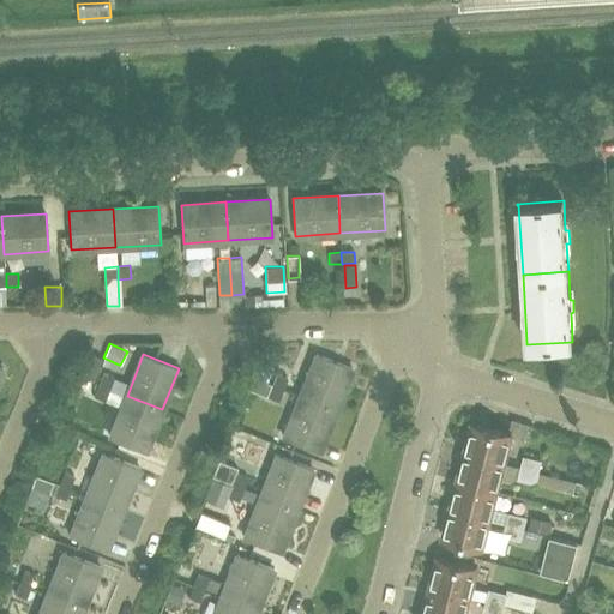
[(300,396),(336,409),(351,368),(317,354),(300,396)]
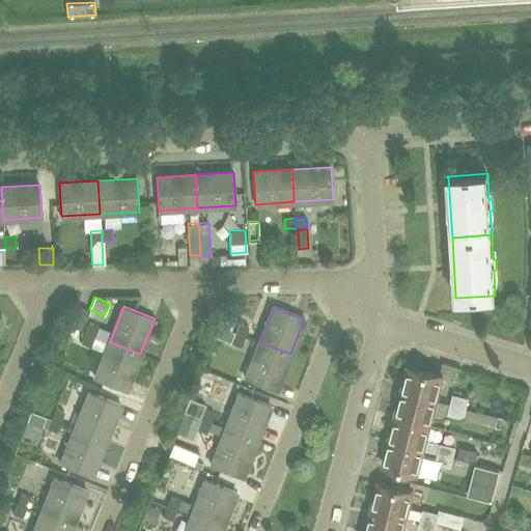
[(85,332),(94,336),(99,327),(89,323),(85,332)]
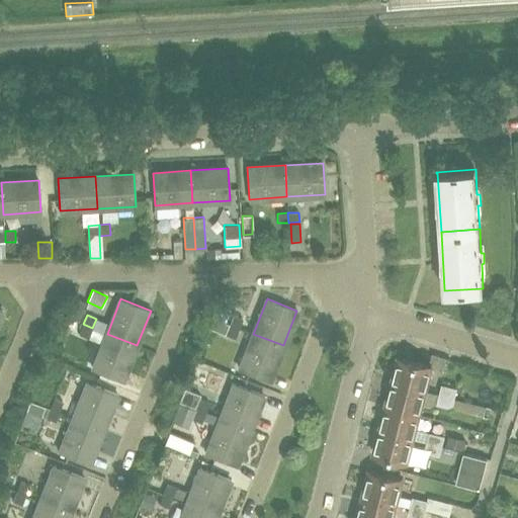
[(239,328),(243,318),(233,315),(230,325),(239,328)]
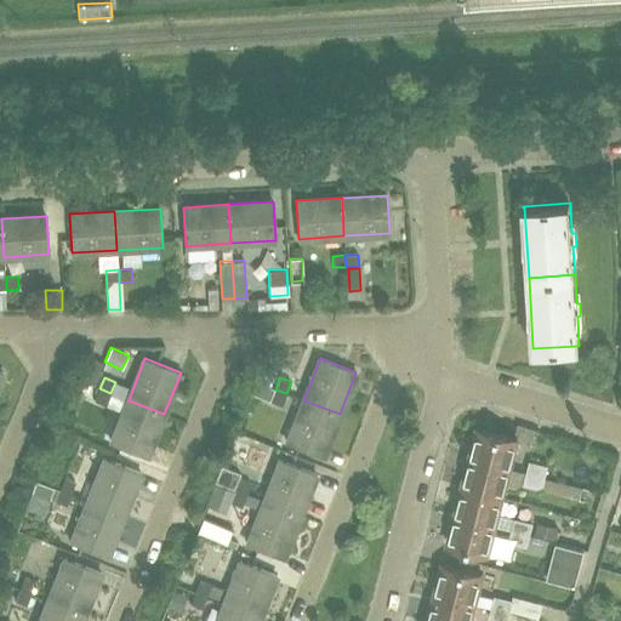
[(252,394),(271,400),(275,389),(257,382),(252,394)]
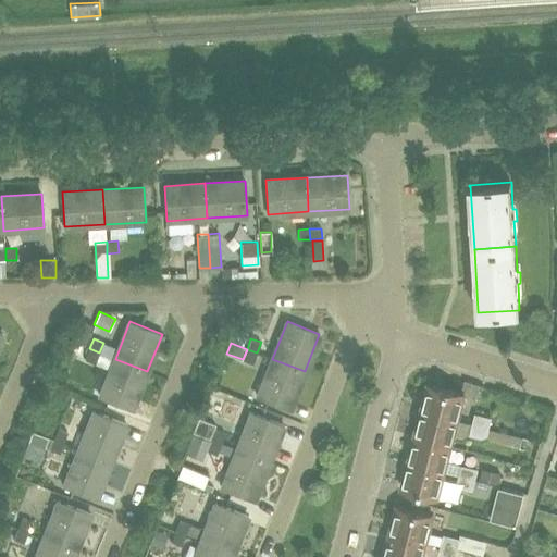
[(96,363),(99,353),(89,348),(85,359),(96,363)]
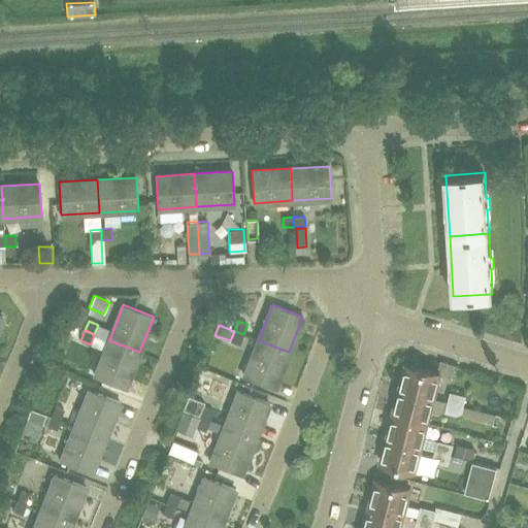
[(240,344),(243,334),(234,331),(230,340),(240,344)]
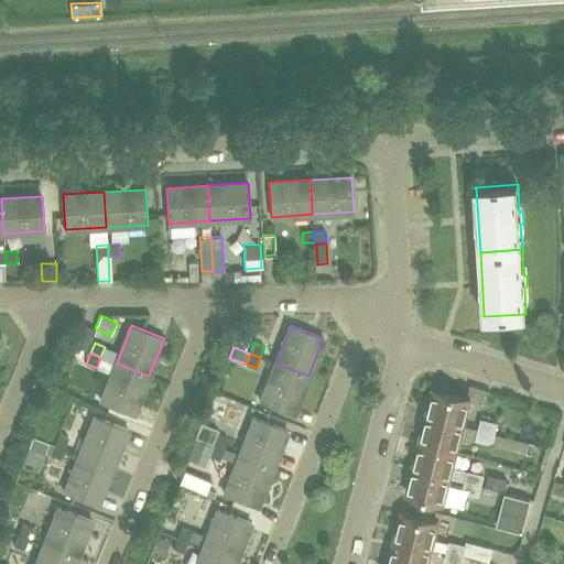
[(133,414),(149,376),(117,364),(101,401),(133,414)]
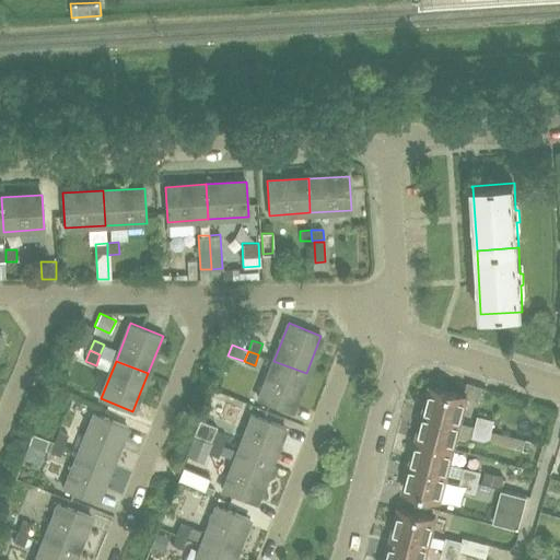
[(291,411),(306,373),(273,361),(259,399),(291,411)]
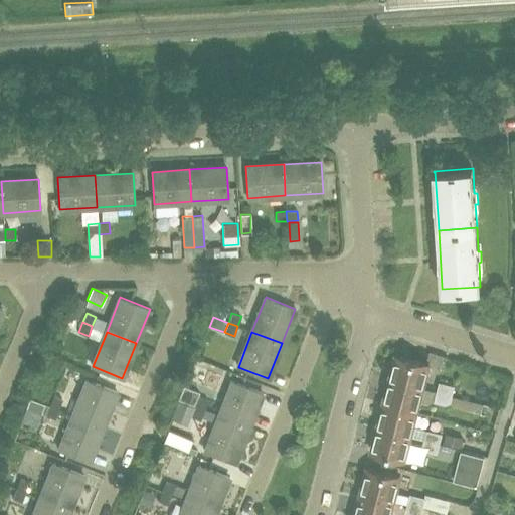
[(428,363),(426,363),(396,355),(390,379),(422,387),(428,363)]
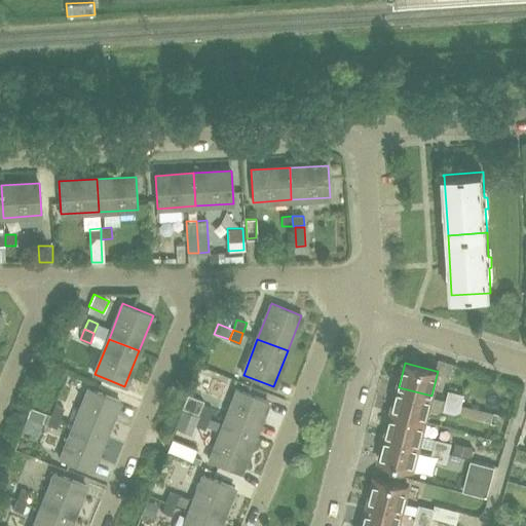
[(399,387),(392,412),(424,420),(428,406),(430,396),(431,396),(399,387)]
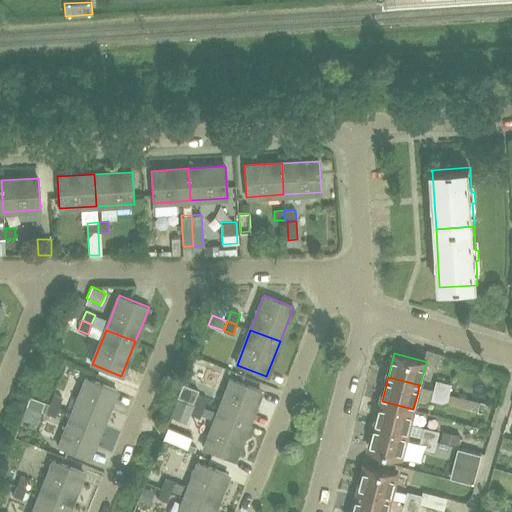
[(73,412),(102,424),(116,389),(86,378),(73,412)]
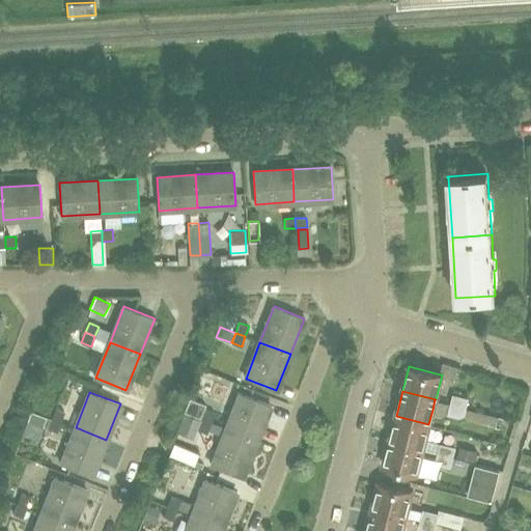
[(240,393),(226,428),(256,441),(271,404),(240,393)]
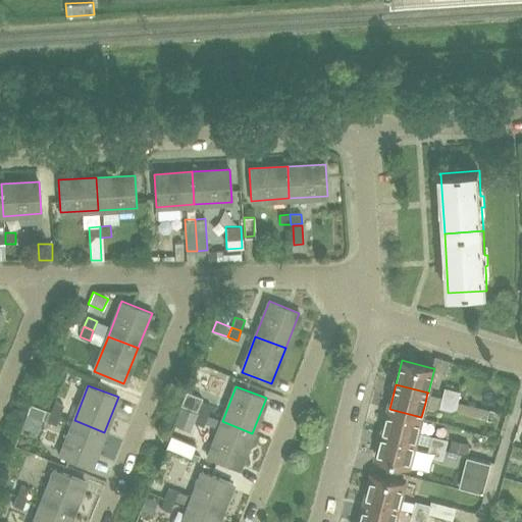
[(461,390),(445,386),(441,397),(458,401),(461,390)]
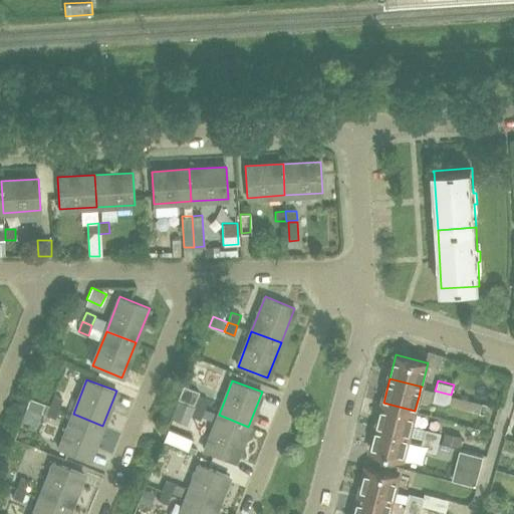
[(198,392),(184,386),(179,397),(193,404),(198,392)]
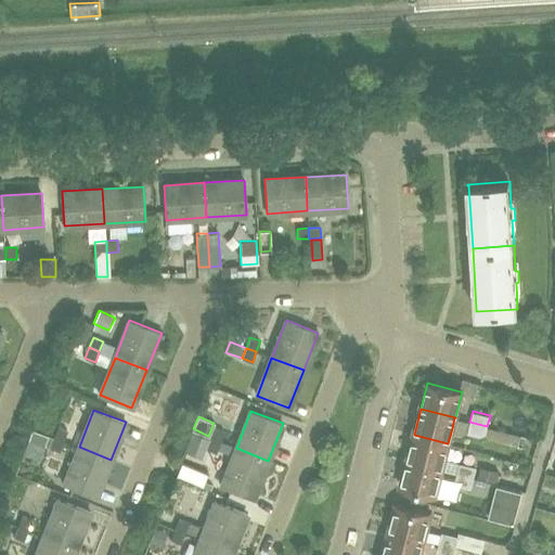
[(467,433),(485,437),(487,426),(469,422),(467,433)]
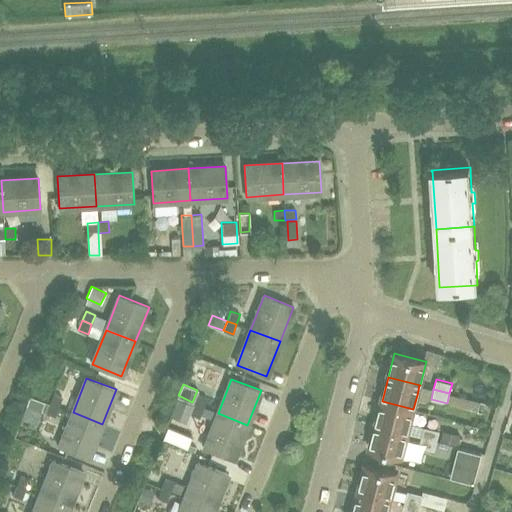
[(49,403),(58,407),(62,397),(53,393),(49,403)]
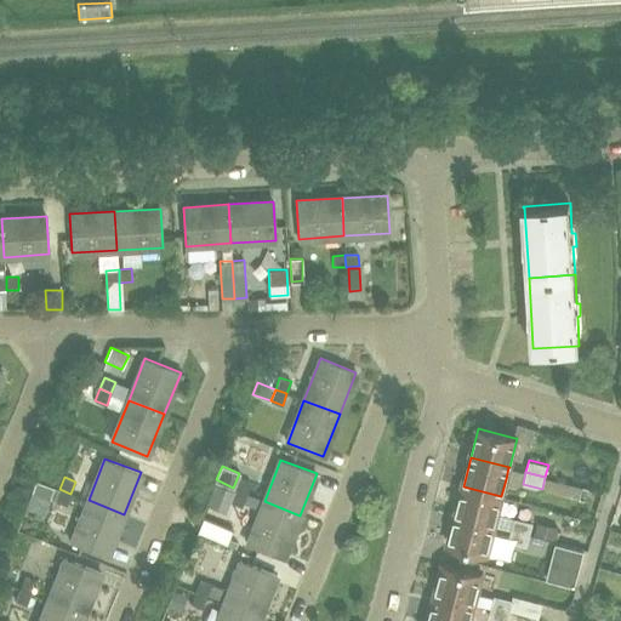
[(250,482),(240,478),(237,490),(246,494),(250,482)]
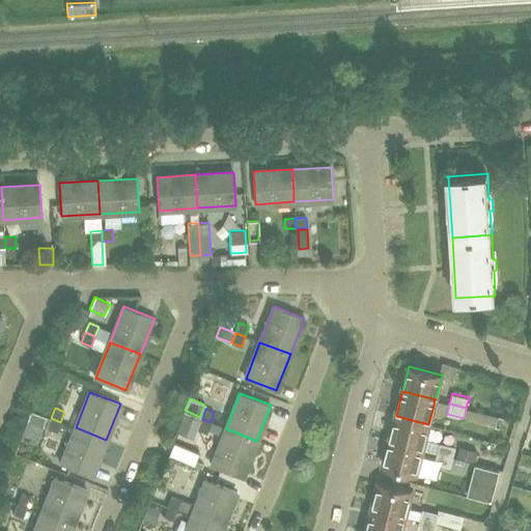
[(47,416),(31,410),(27,419),(43,425),(47,416)]
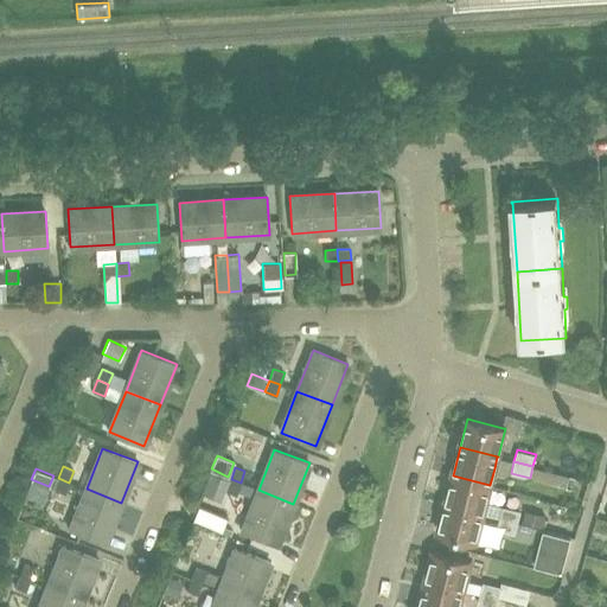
[(221,498),(229,477),(209,470),(200,490),(221,498)]
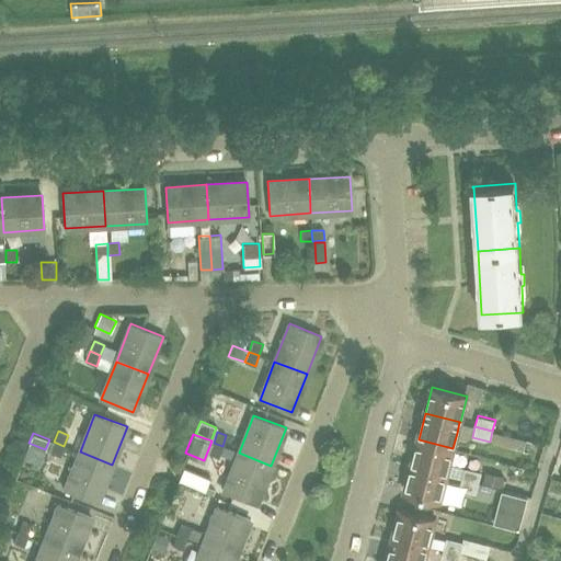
[(449,461),(453,448),(419,439),(412,466),(446,474),(446,473),(448,465),(449,461)]
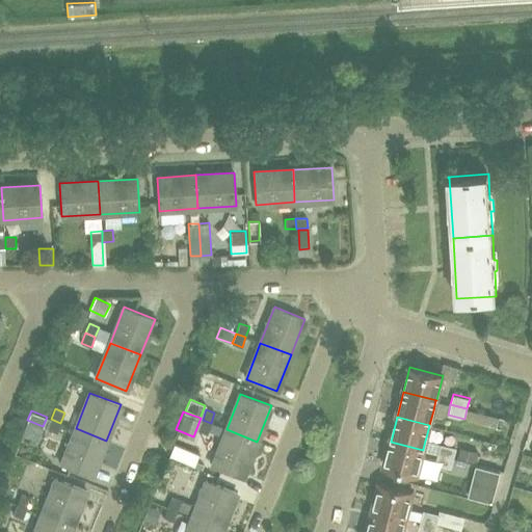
[(57,432),(60,423),(51,419),(47,429),(57,432)]
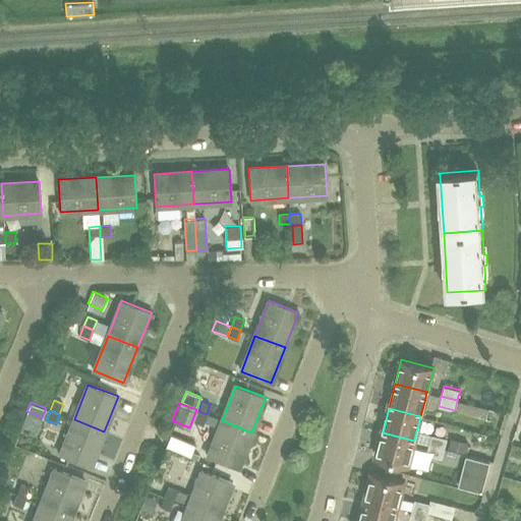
[(198,411),(194,421),(203,424),(207,414),(198,411)]
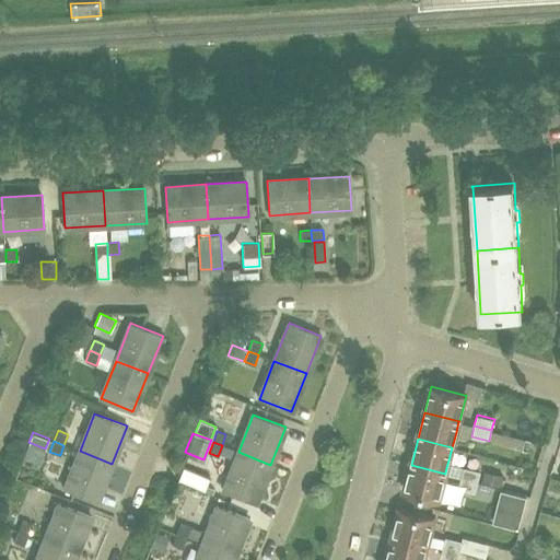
[(39,463),(45,450),(28,443),(24,456),(39,463)]
